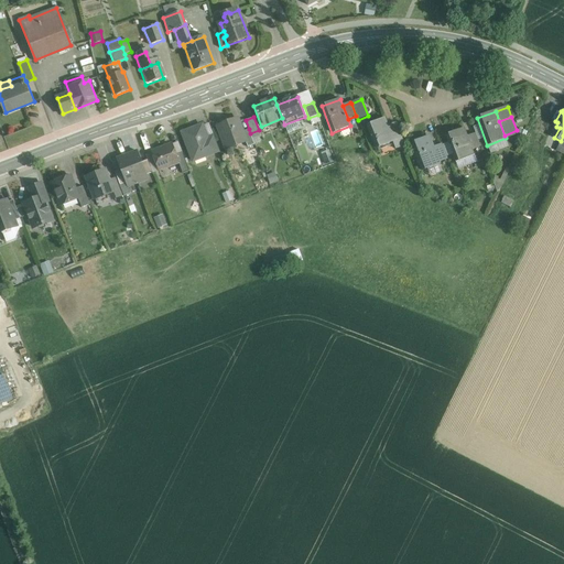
[(238,118),(218,126),(226,147),(245,140),(246,139),(242,132),(238,118)]
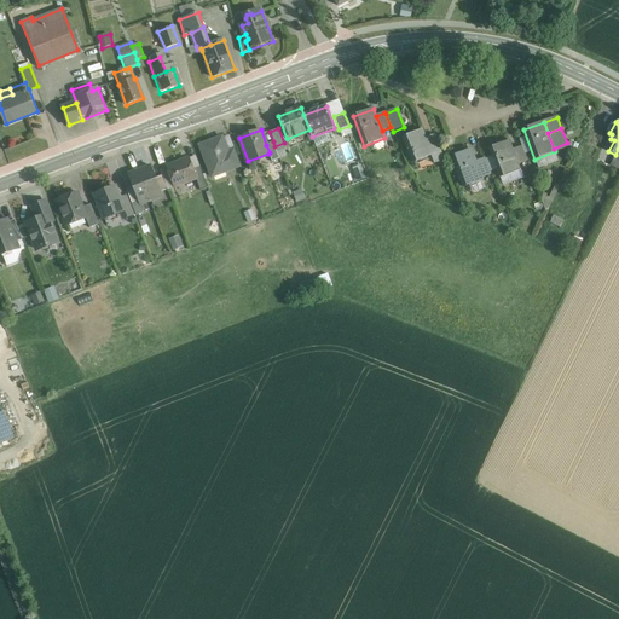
[(422,131),(403,138),(412,163),(432,156),(432,155),(429,149),(426,138),(422,131)]
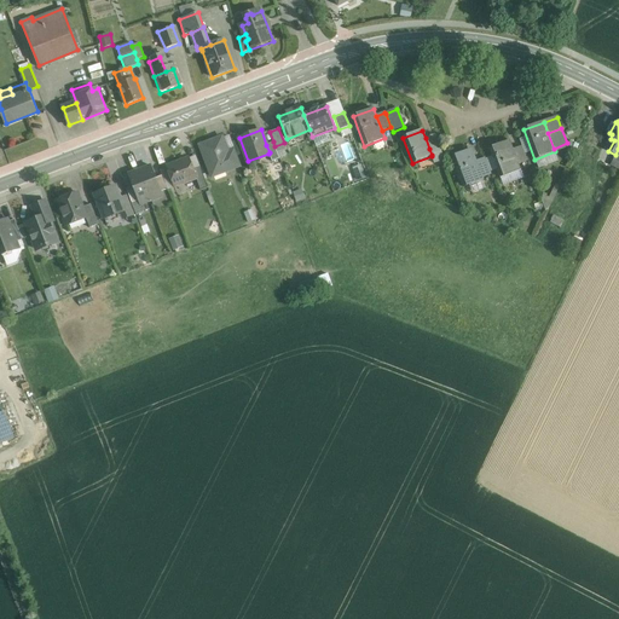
[(429,149),(439,145),(435,134),(426,138),(429,149)]
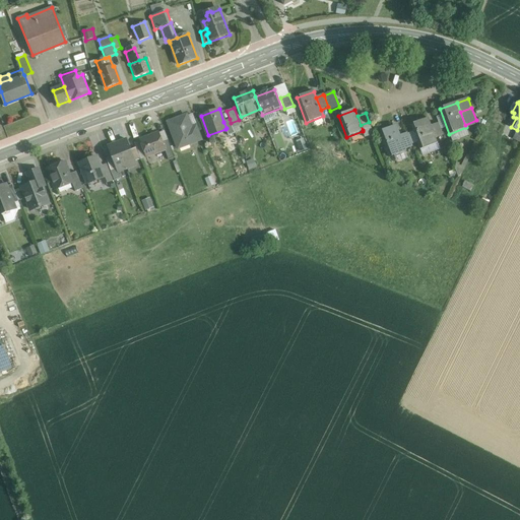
[(187,115),(168,122),(178,148),(197,141),(192,128),(187,115)]
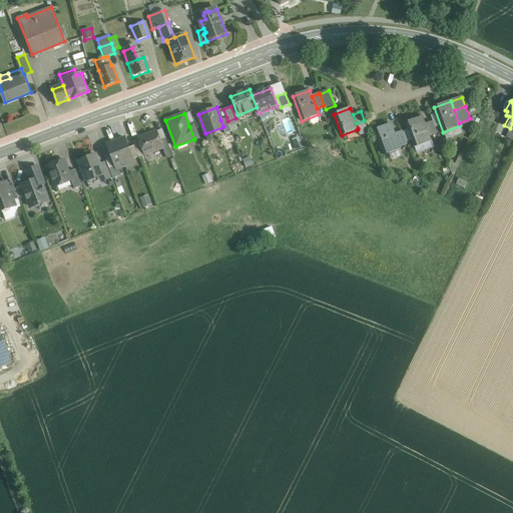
[(227,121),(226,117),(220,120),(223,126),(222,127),(225,134),(231,131),(227,121)]
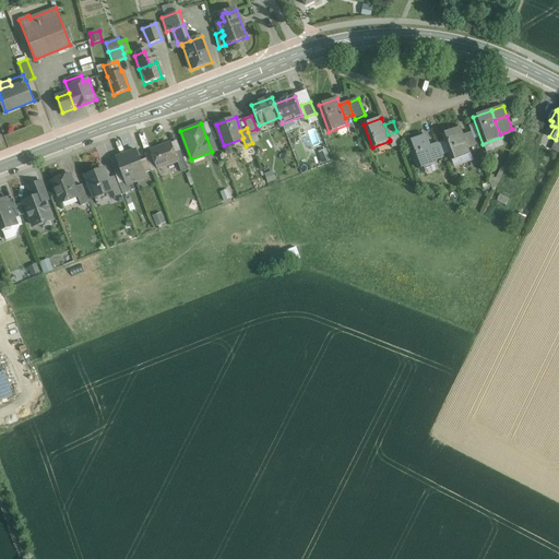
[(464,135),(462,128),(443,134),(453,159),(471,153),(470,149),(464,135)]
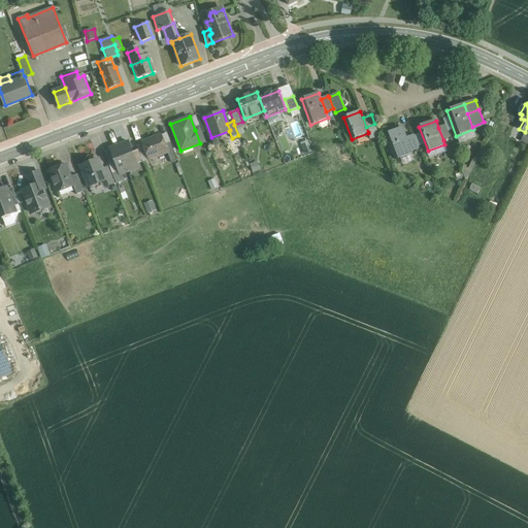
[(374,124),(366,127),(368,132),(368,133),(370,139),(380,136),(374,124)]
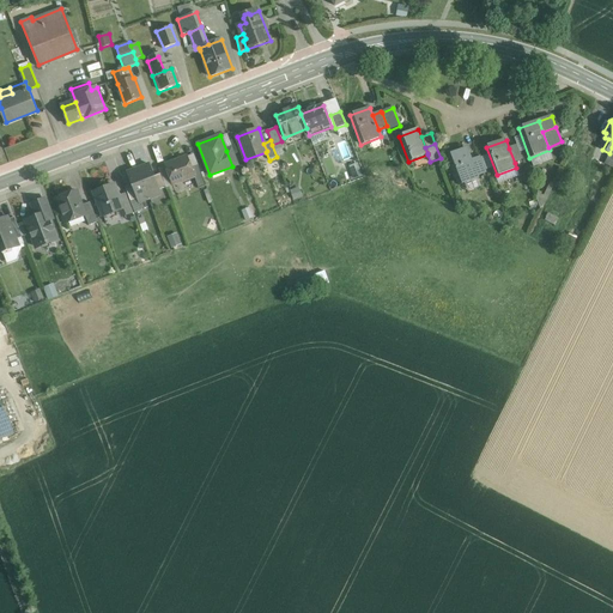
[(517,145),(509,149),(515,163),(522,159),(517,145)]
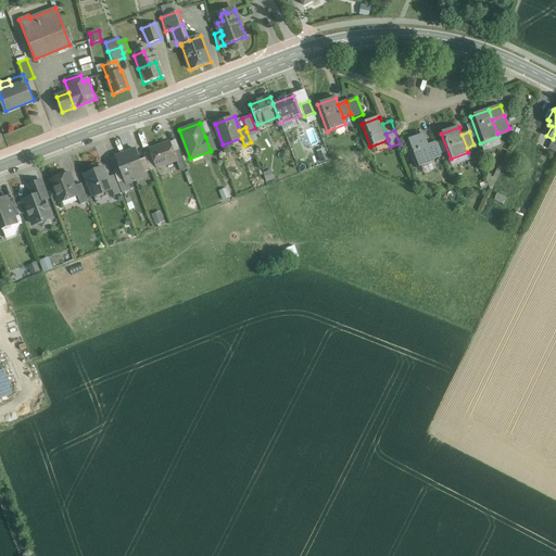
[(211,135),(205,137),(211,151),(216,149),(211,135)]
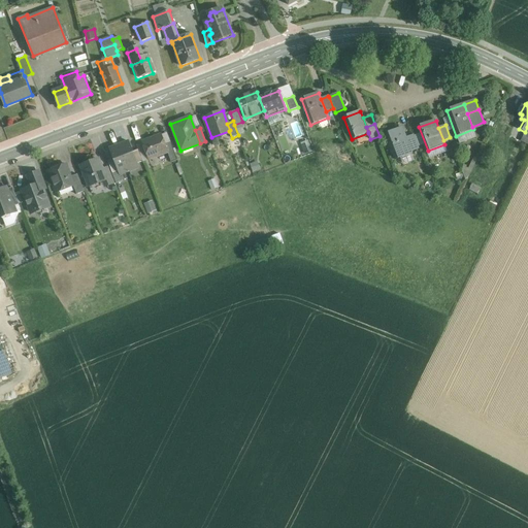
[(403,130),(387,136),(396,160),(411,154),(410,152),(406,139),(403,130)]
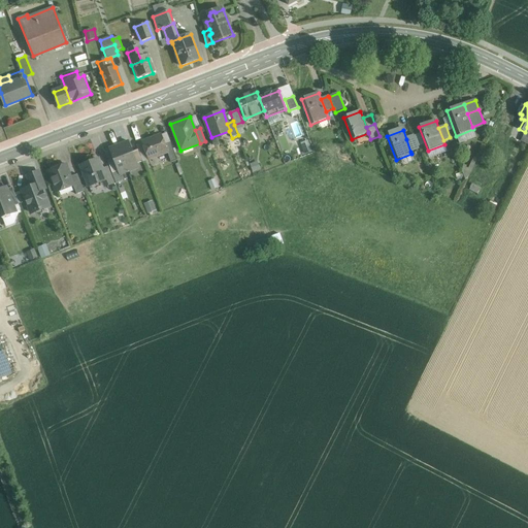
[(162,135),(142,143),(149,159),(167,152),(168,152),(165,145),(162,135)]
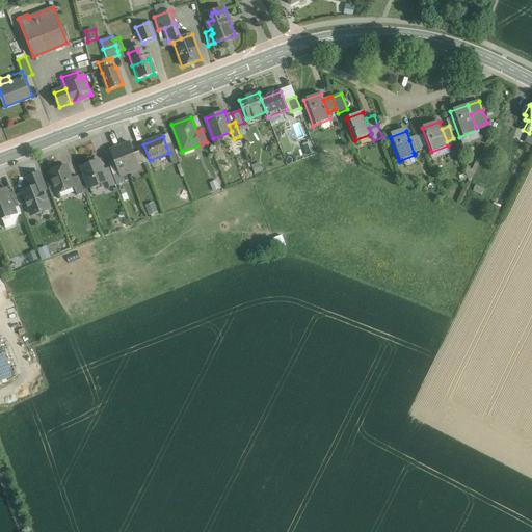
[(418,137),(409,140),(414,153),(422,150),(418,137)]
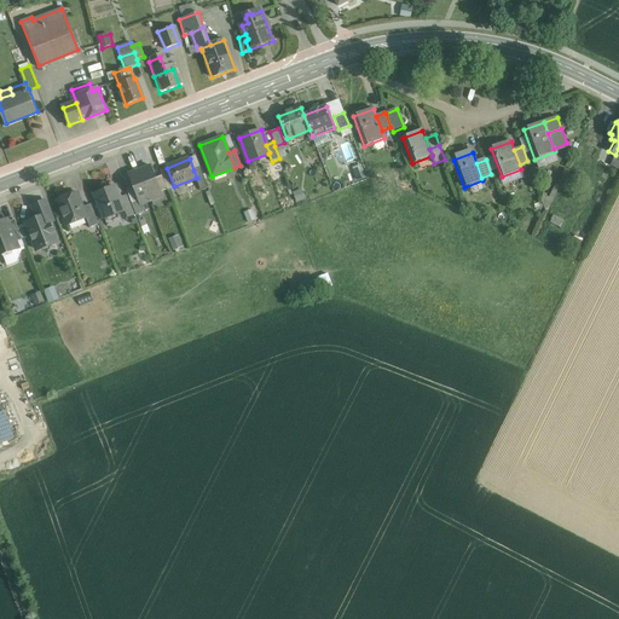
[(151,166),(140,171),(151,201),(163,196),(161,192),(156,179),(151,166)]
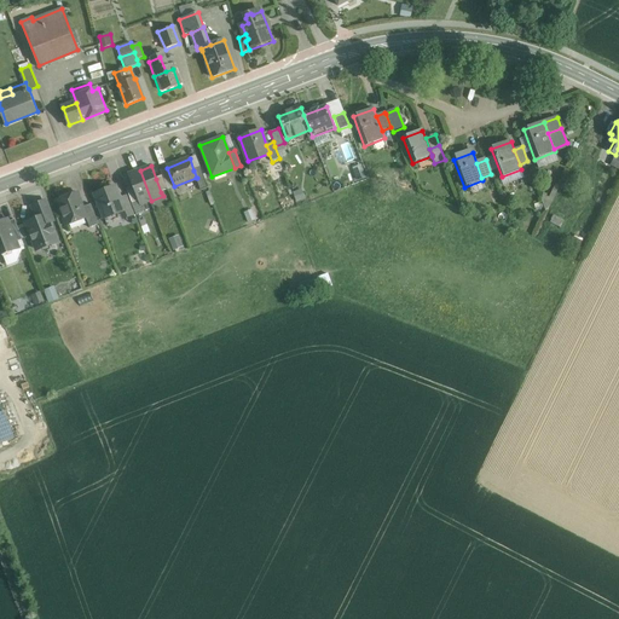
[(208,187),(201,168),(194,171),(197,178),(196,178),(201,191),(208,187)]
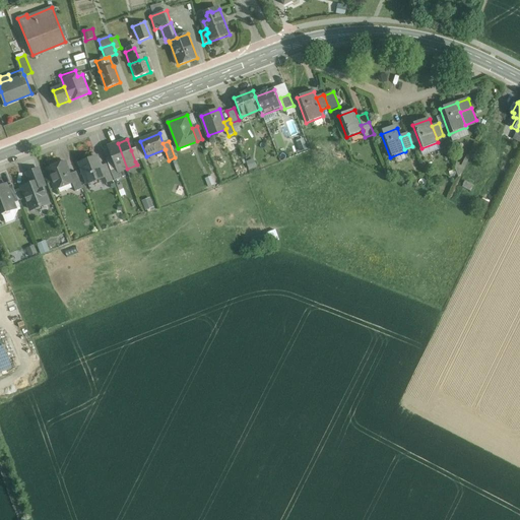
[(118,143),(108,146),(112,157),(118,173),(127,169),(118,143)]
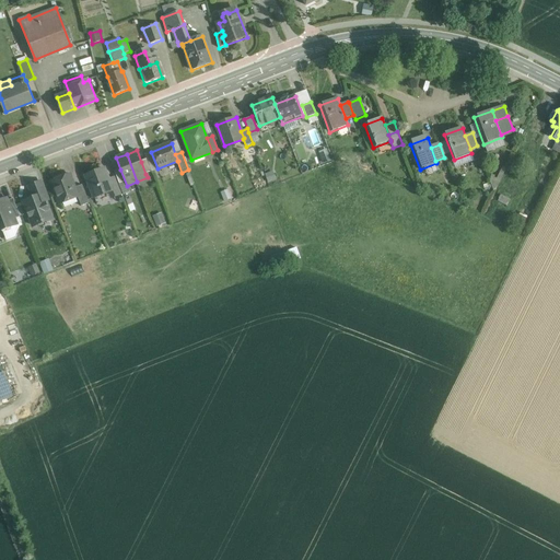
[(152,172),(147,159),(141,162),(146,174),(152,172)]
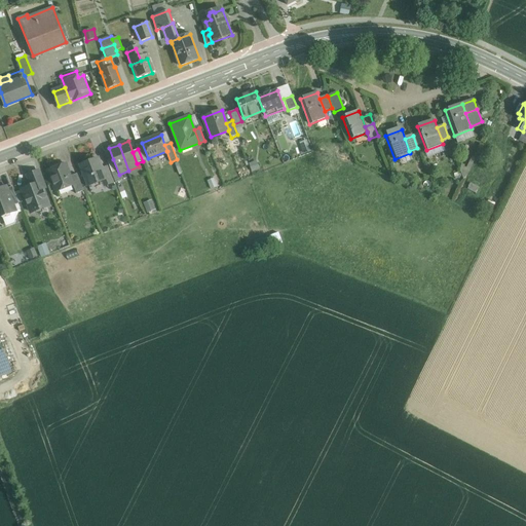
[(95,159),(81,165),(84,174),(83,177),(85,178),(88,186),(105,180),(106,180),(102,170),(99,161),(96,162),(95,159)]
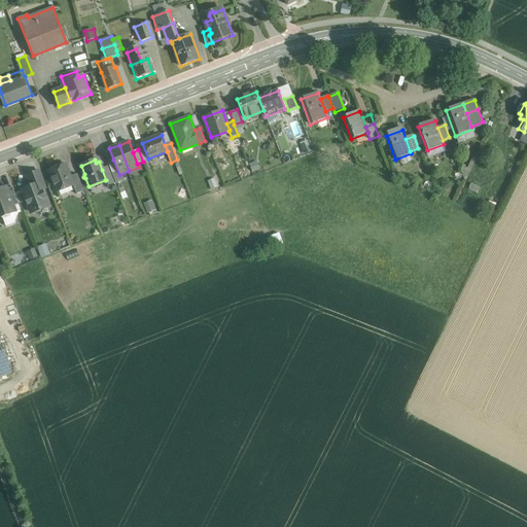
[(108,162),(110,167),(115,182),(116,184),(123,182),(119,175),(113,160),(108,162)]
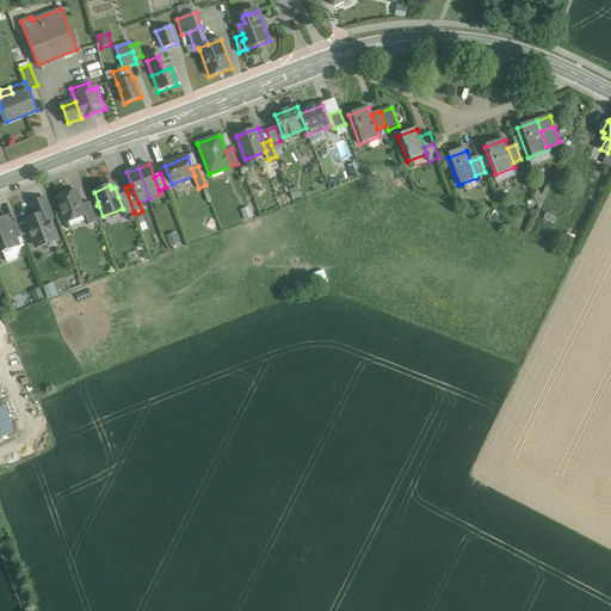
[(290,198),(300,195),(296,186),(288,190),(290,198)]
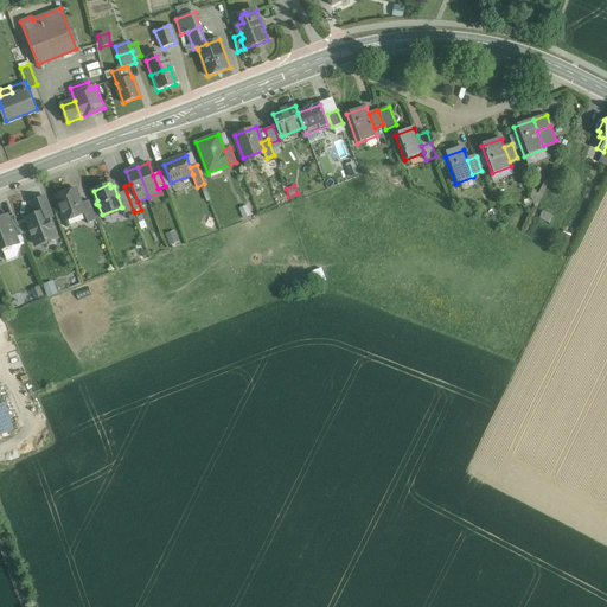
[(75,190),(57,197),(59,205),(59,208),(62,212),(63,212),(66,221),(84,213),(81,204),(75,190)]
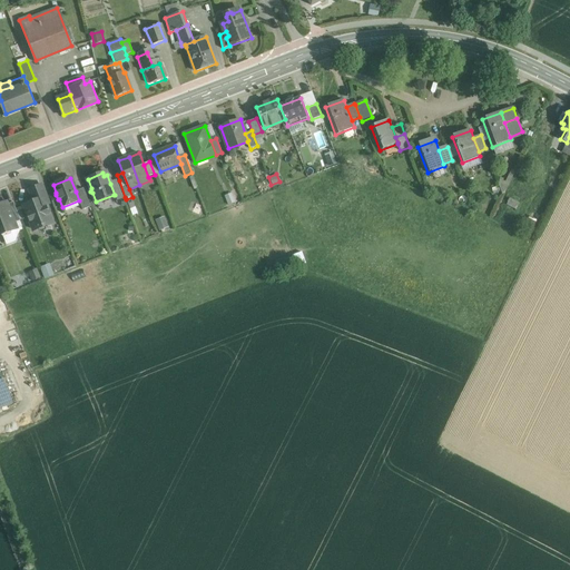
[(119,180),(110,184),(115,195),(114,195),(116,200),(125,197),(119,180)]
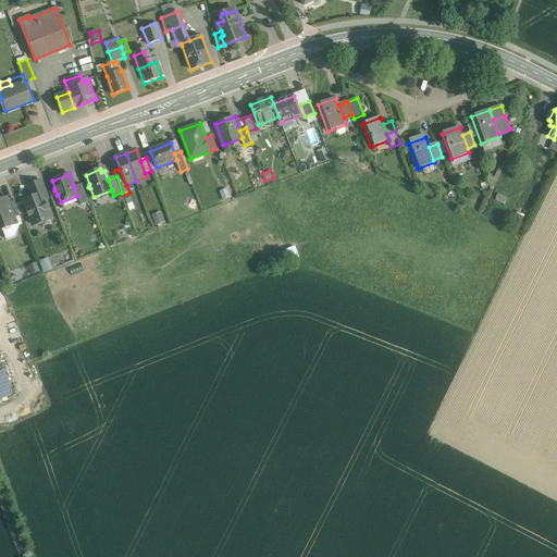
[(41,181),(28,186),(33,198),(41,194),(45,200),(48,199),(41,181)]
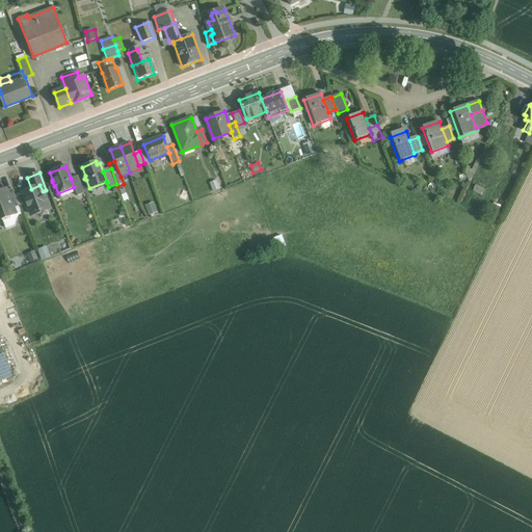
[(85,193),(78,176),(71,179),(74,187),(77,196),(85,193)]
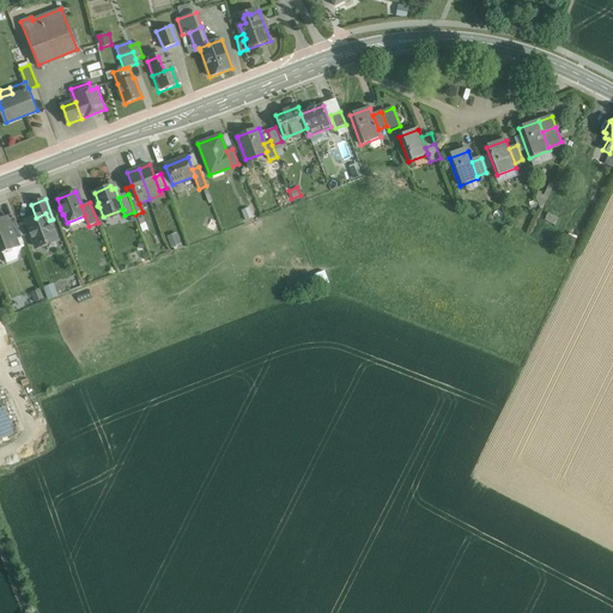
[(36,218),(26,222),(37,248),(56,240),(49,220),(46,213),(36,218)]
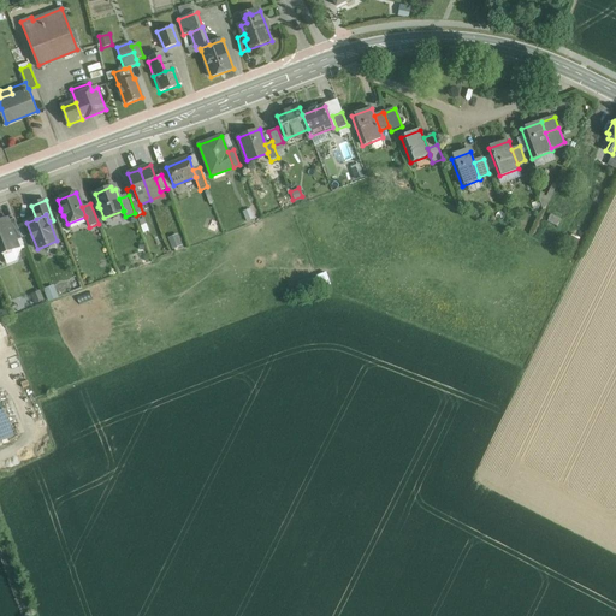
[(561,219),(551,214),(548,221),(557,226),(561,219)]
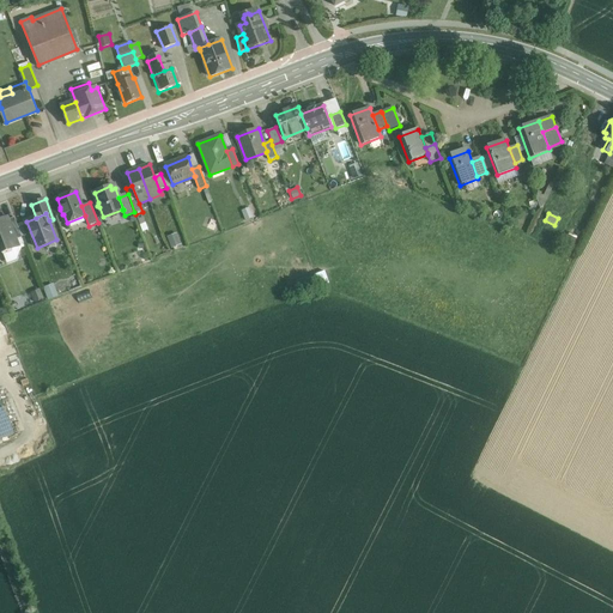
[(7,218),(0,220),(0,253),(1,253),(4,255),(12,252),(13,248),(18,247),(16,241),(8,220),(7,218)]
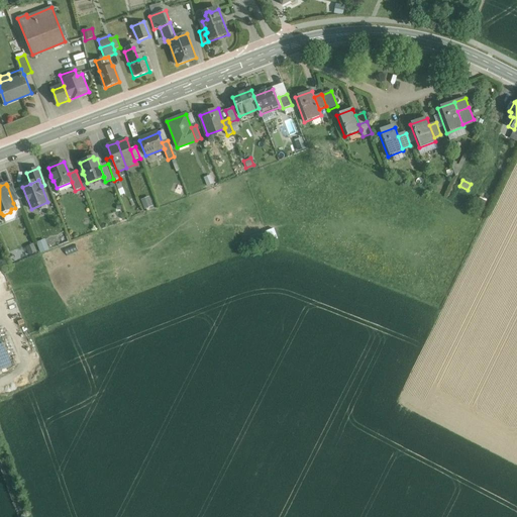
[(19,200),(12,184),(7,186),(13,203),(19,200)]
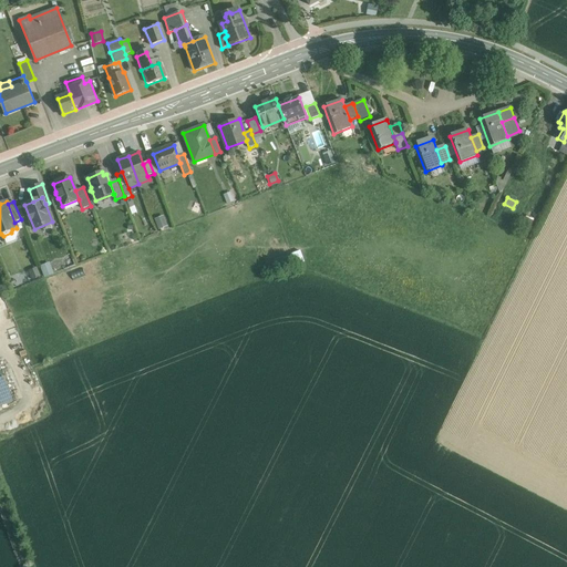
[(158,228),(167,225),(163,215),(154,218),(158,228)]
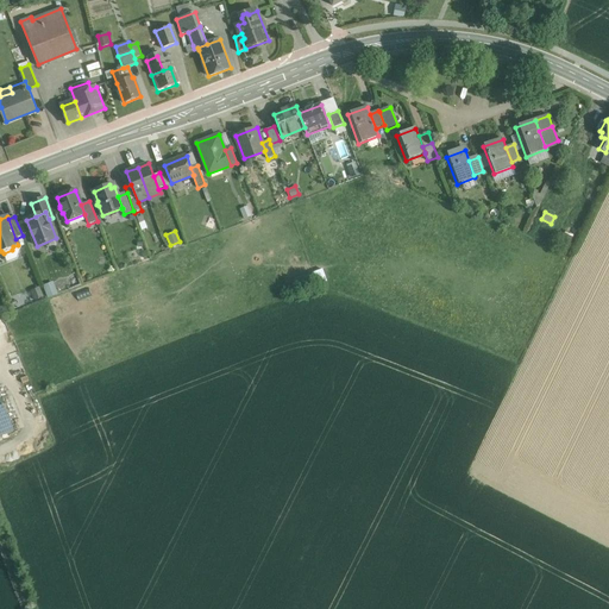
[(42,286),(48,297),(57,293),(52,281),(42,286)]
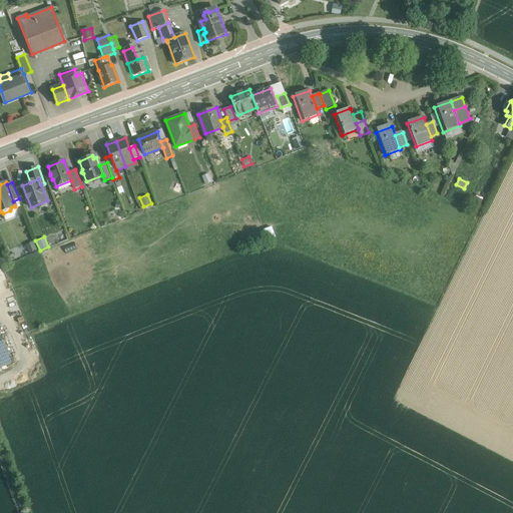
[(0,332),(0,368),(12,363),(0,332)]
